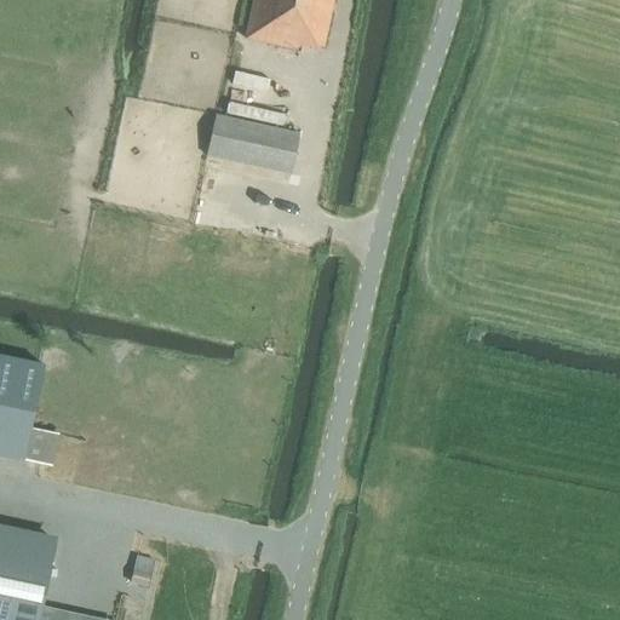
[(252,0),(244,41),(297,52),(299,47),(317,51),(319,50),(323,51),(334,0),(252,0)]
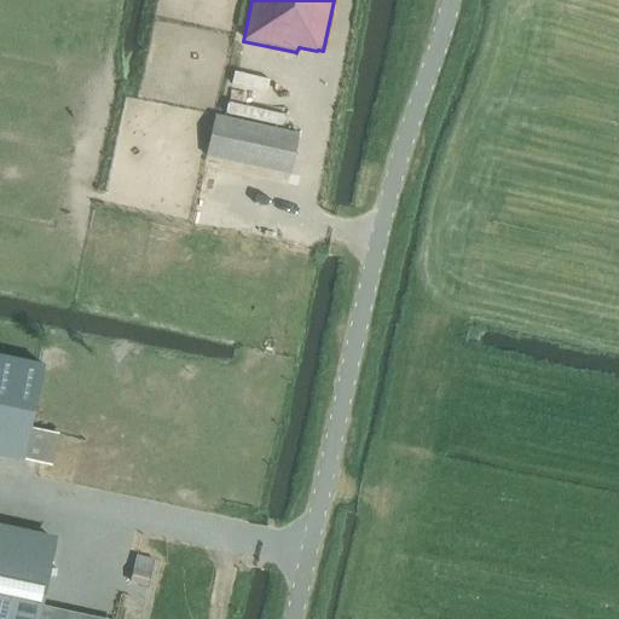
[(144,63),(156,65),(174,69),(178,48),(149,42),(144,63)]
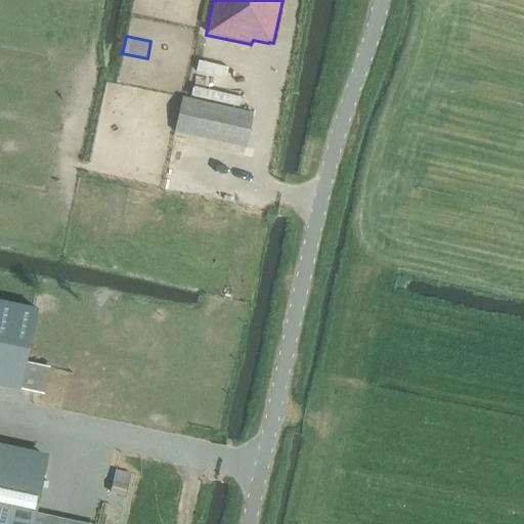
[(197,60),(193,75),(230,83),(233,69),(197,60)]
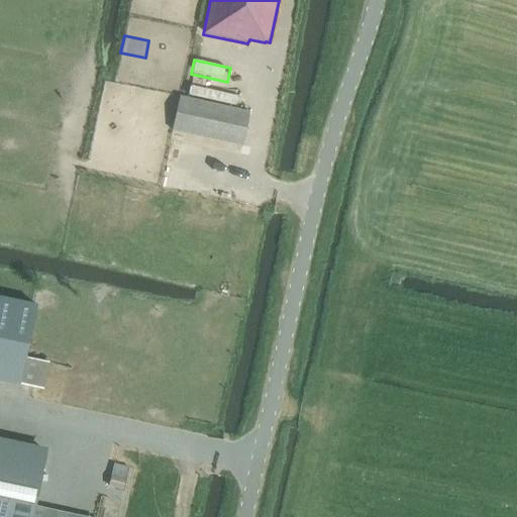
[(206,139),(224,143),(241,147),(249,113),(179,97),(171,131),(206,139)]
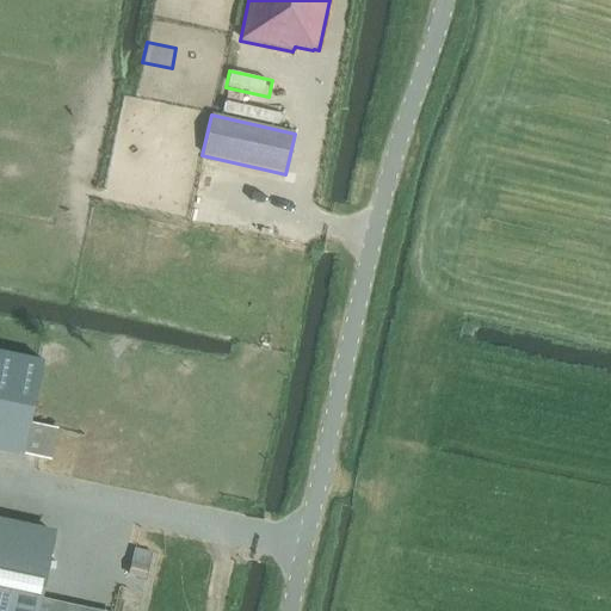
[(0,351),(0,449),(22,455),(23,452),(50,458),(56,429),(29,423),(30,418),(42,362),(0,351)]
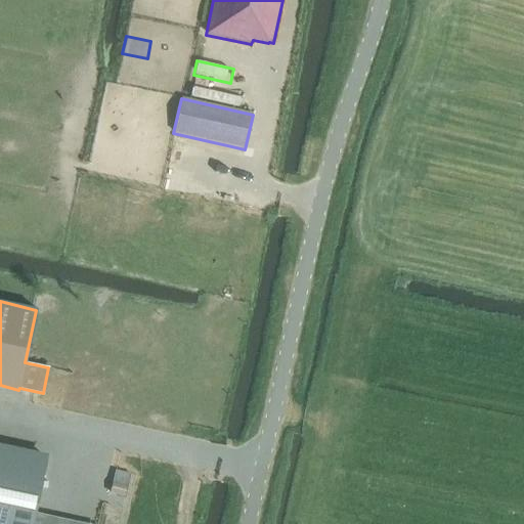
[(37,523),(51,459),(0,447),(0,523),(37,523)]
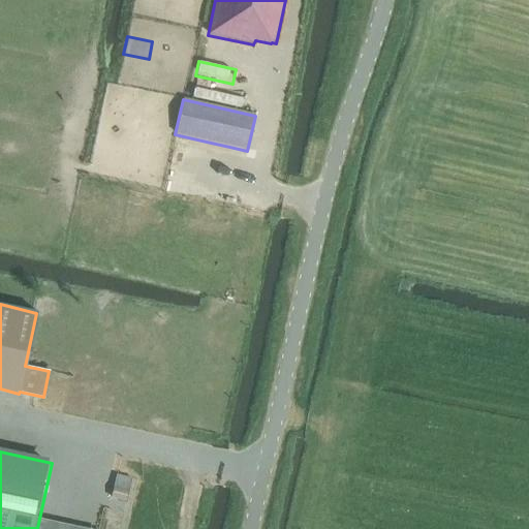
[(131,479),(117,476),(112,498),(126,501),(131,479)]
